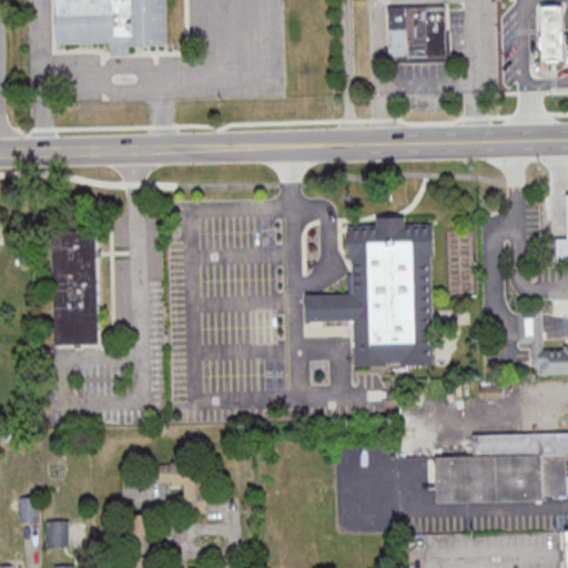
[(168,44),(166,0),(57,0),(58,44),(112,43),(112,56),(130,56),(130,46),(168,44)]
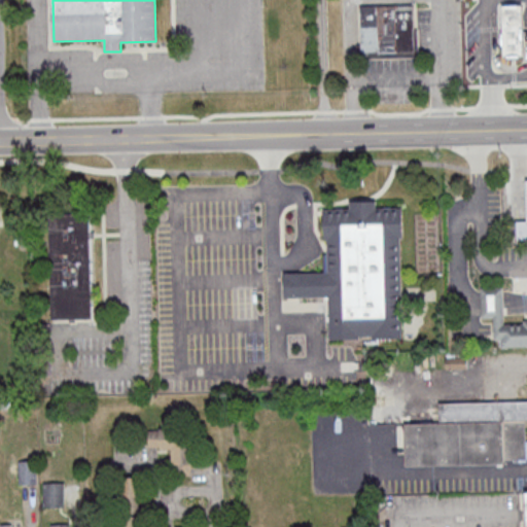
[(417,4),(361,4),(361,58),(417,58),(417,4)]
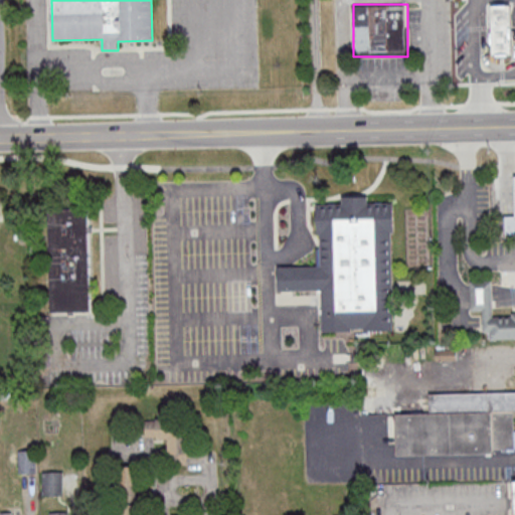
[(490,55),(512,55),(512,4),(490,4),(490,55)]
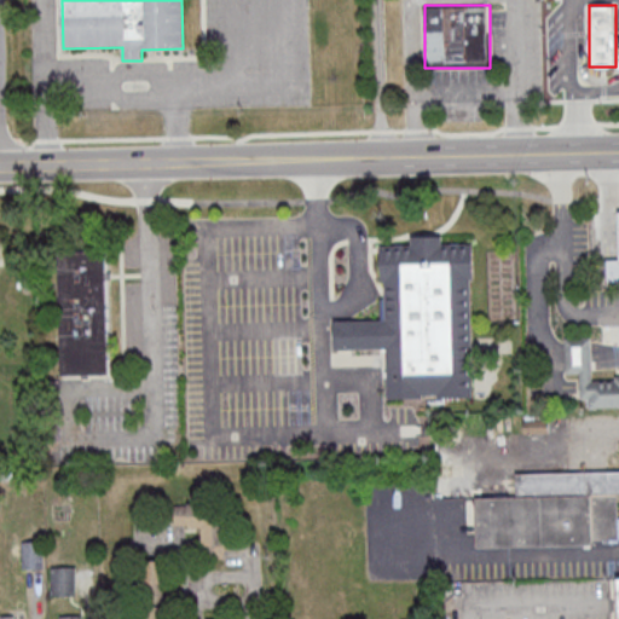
[(474,244),(444,244),(444,236),(412,236),(412,246),(382,246),(382,320),(335,320),(335,350),(387,350),(387,397),(474,397),(474,244)]
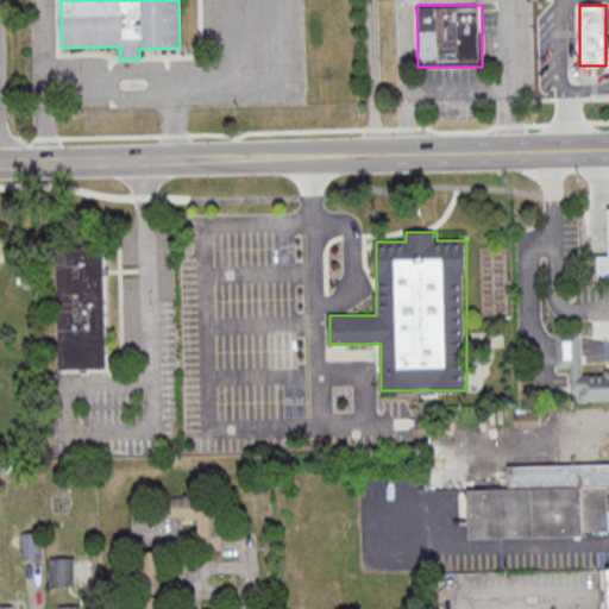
[(61,369),(108,369),(107,245),(58,245),(61,369)]
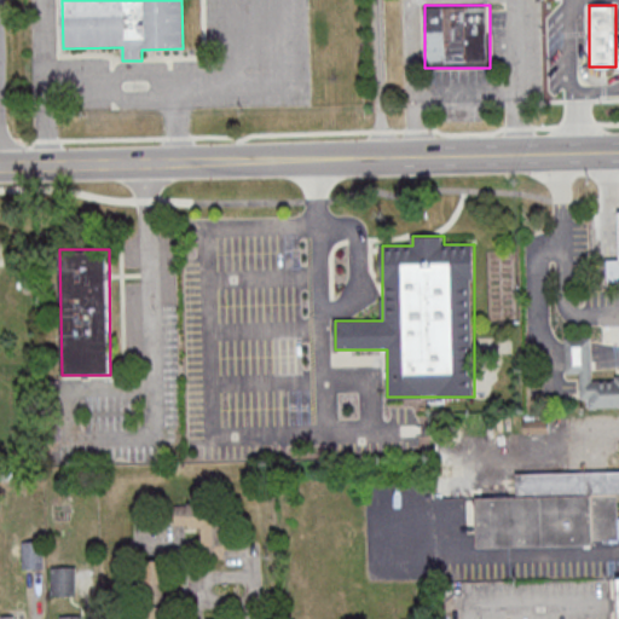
[(618,284),(618,259),(605,259),(606,285),(618,284)]
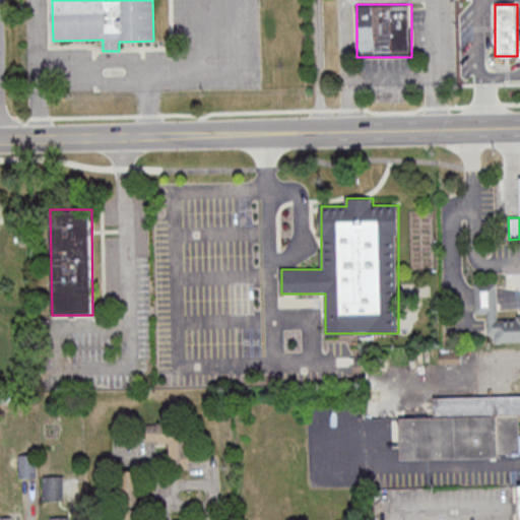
[(519,341),(519,317),(498,317),(498,283),(474,283),(475,315),(490,314),(490,342),(519,341)]
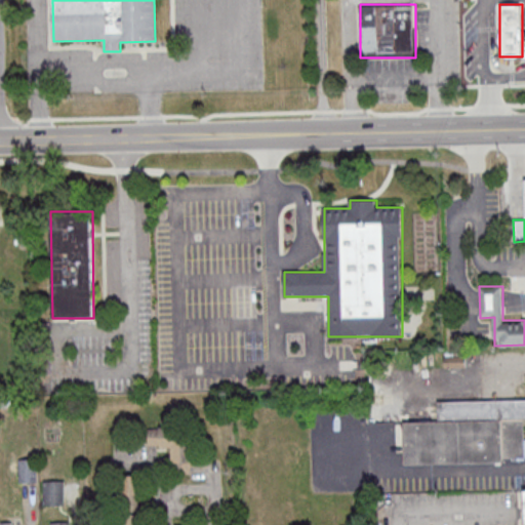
[(453,358),(453,365),(463,366),(465,359),(453,358)]
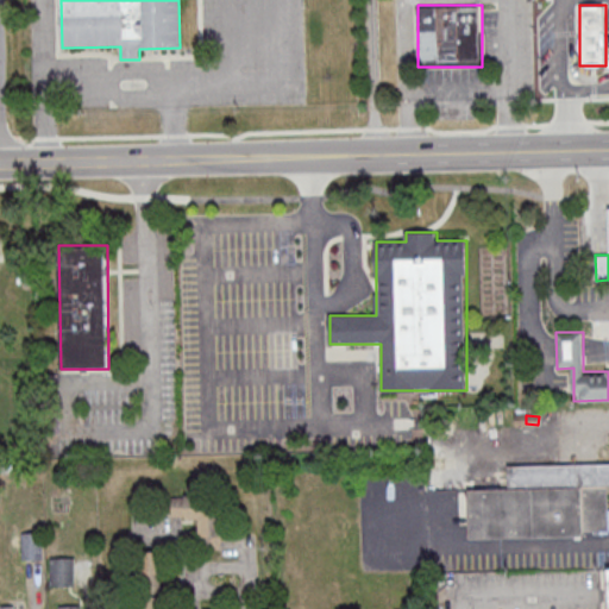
[(470,538),(608,535),(608,463),(508,465),(509,489),(469,489),(470,538)]
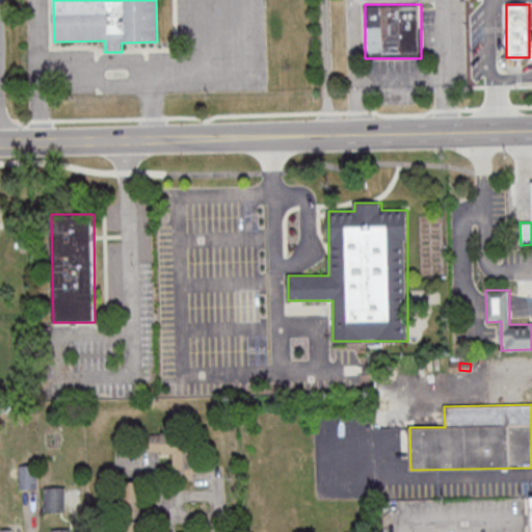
[(194,480),(194,434),(151,434),(151,453),(174,453),(174,479),(194,480)]
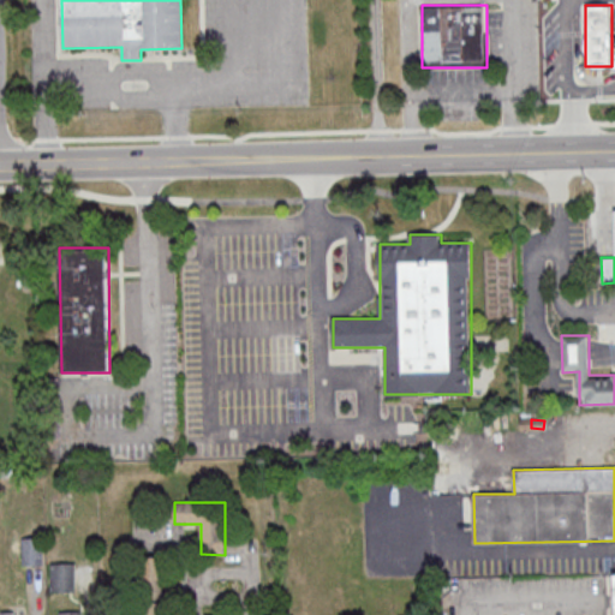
[(23,565),(42,565),(42,537),(23,537),(23,565)]
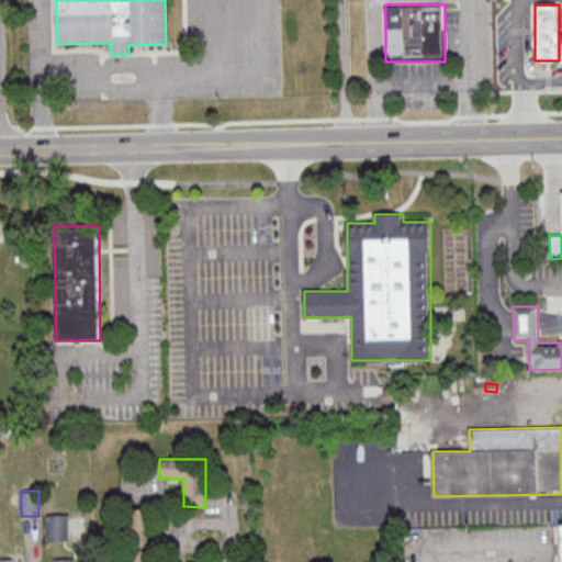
[(147,541),(147,509),(132,509),(132,541),(147,541)]
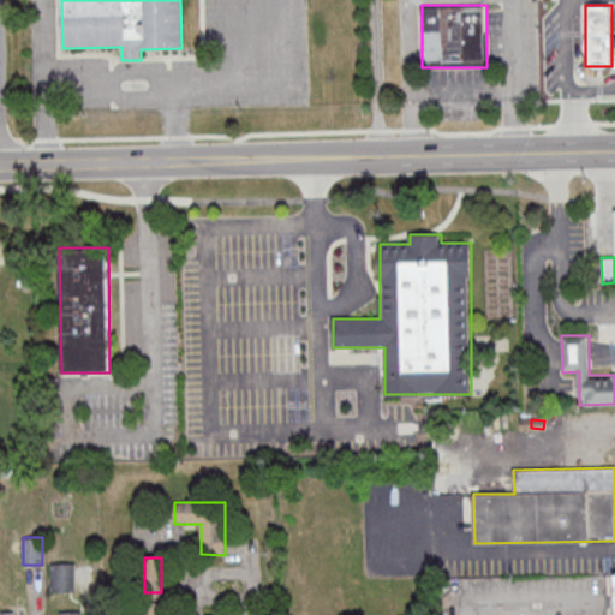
[(76,591),(76,562),(52,562),(52,591),(76,591)]
